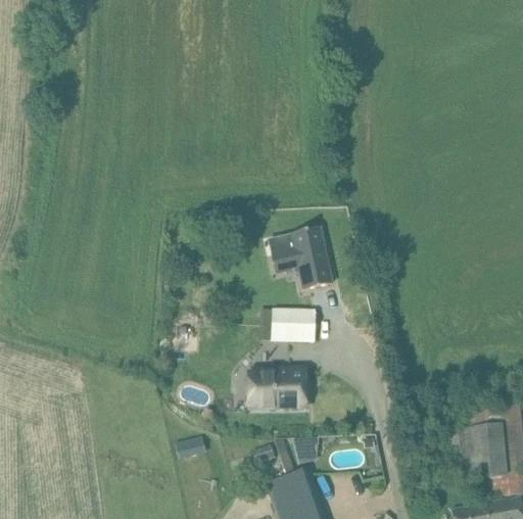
[(293,248),(271,253),(275,272),(297,267),(302,288),(331,282),(320,228),(290,234),(293,248)]
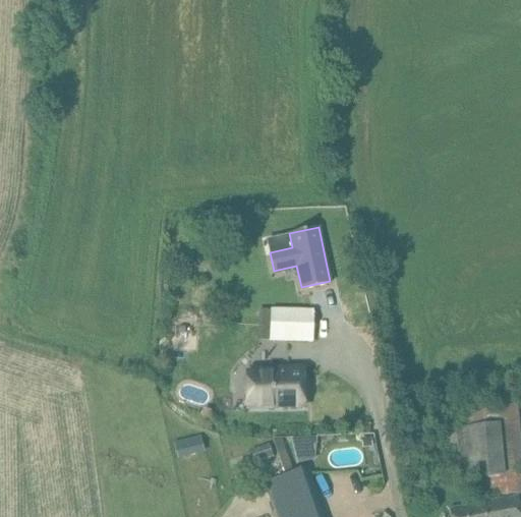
[(271,306),(271,338),(312,339),(313,307),(271,306)]
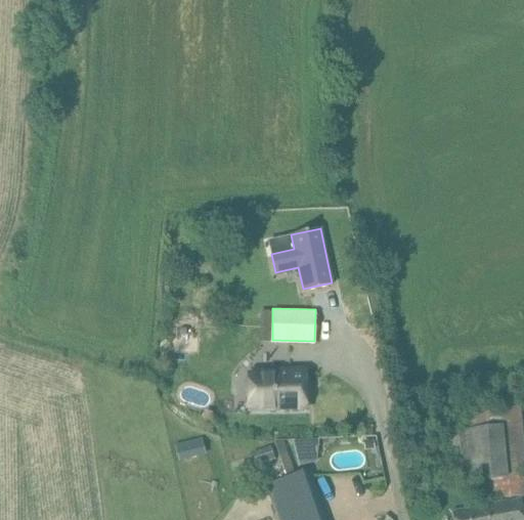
[(269,375),(248,375),(249,406),(305,405),(305,367),(304,367),(269,369),(269,375)]
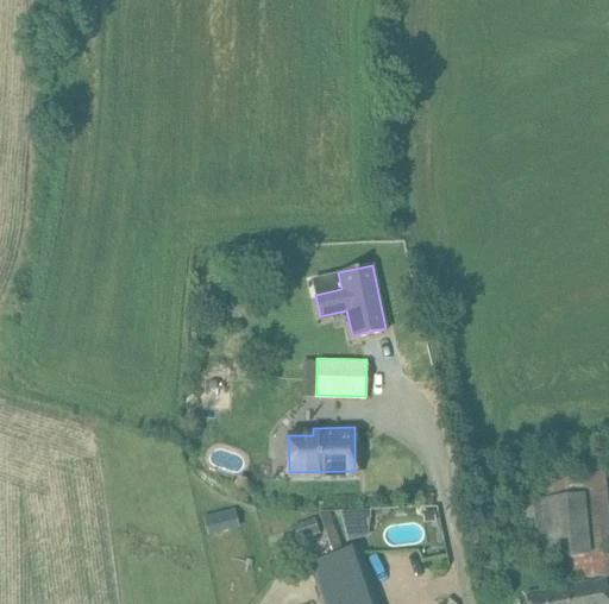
[(533,498),(520,501),(521,514),(535,513),(540,557),(551,555),(554,578),(608,572),(608,524),(603,469),(531,476),(533,498)]
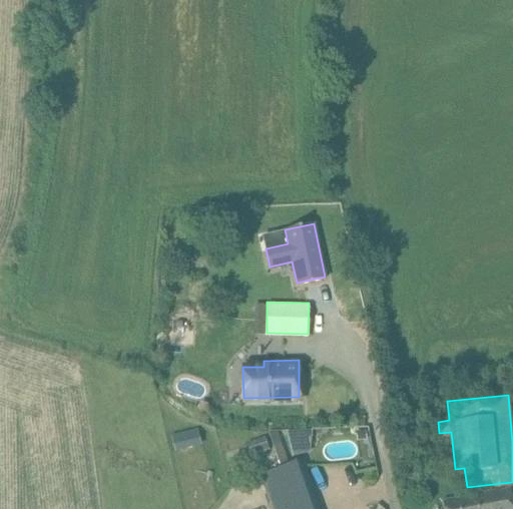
[(358,429),(359,437),(366,436),(366,428),(358,429)]
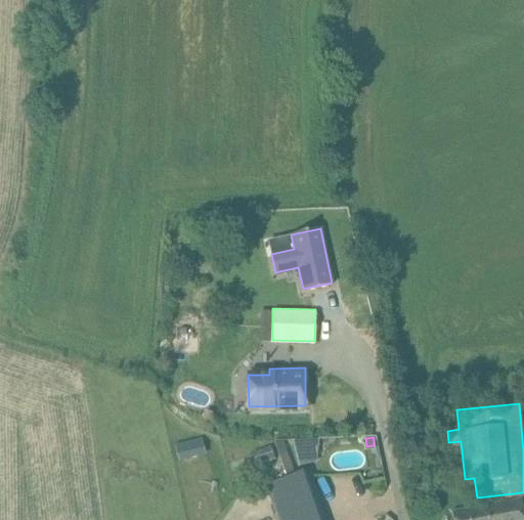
[(271,444),(252,450),(256,464),(275,458),(271,444)]
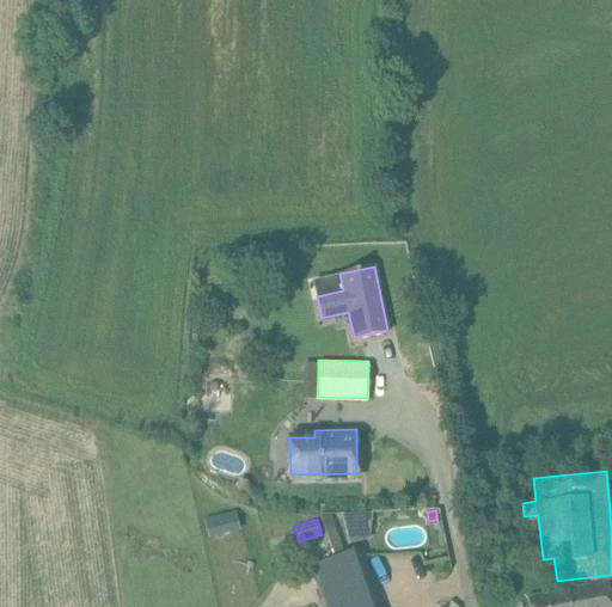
[(336,556),(311,565),(325,606),(379,606),(359,549),(346,552),(336,556)]
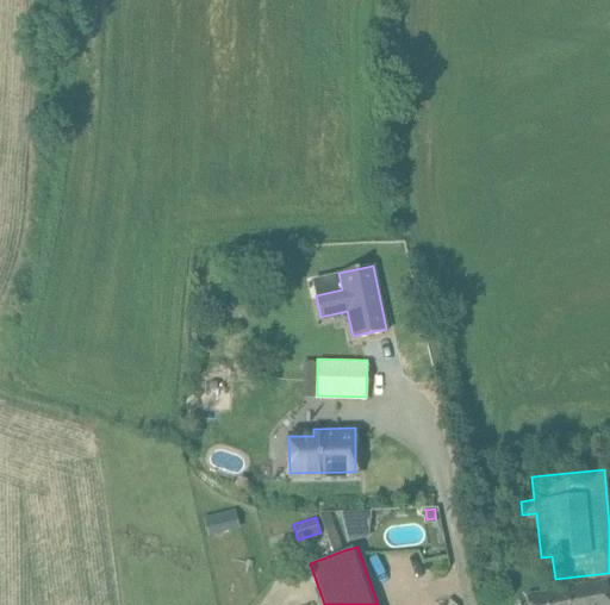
[(549,588),(526,593),(527,604),(609,604),(609,596),(607,578),(549,588)]
